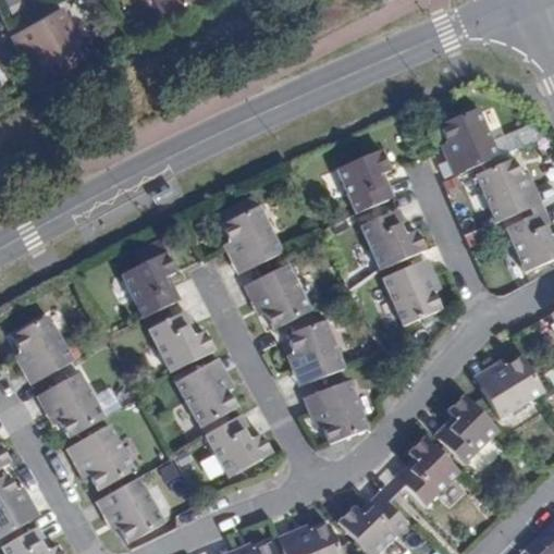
[(165,0),(171,10),(187,0),(165,0)]
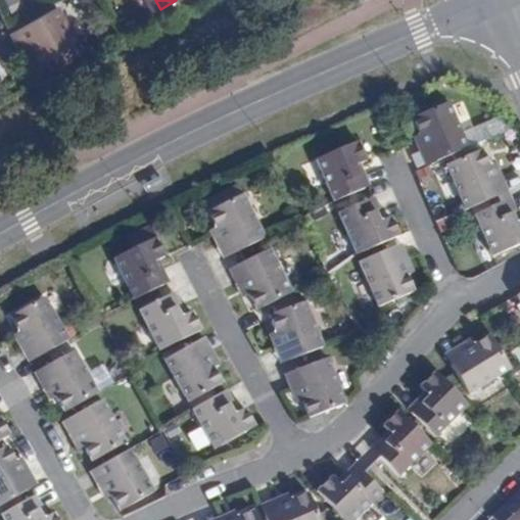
[(60,6),(15,31),(21,45),(32,40),(45,62),(80,43),(60,6)]
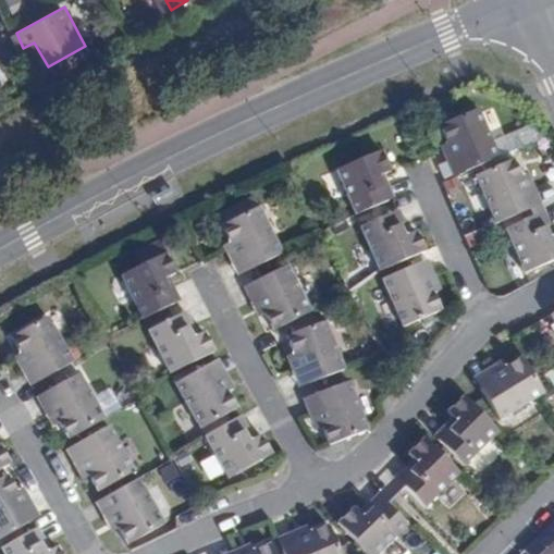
[(441,124),(448,142),(455,159),(463,157),(467,169),(500,155),(480,108),(441,124)]
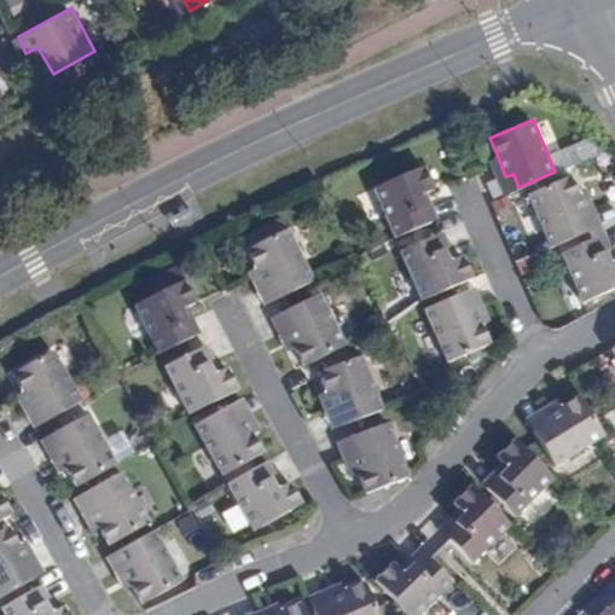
[(488,160),(497,180),(503,195),(518,187),(514,174),(505,177),(498,157),(488,160)]
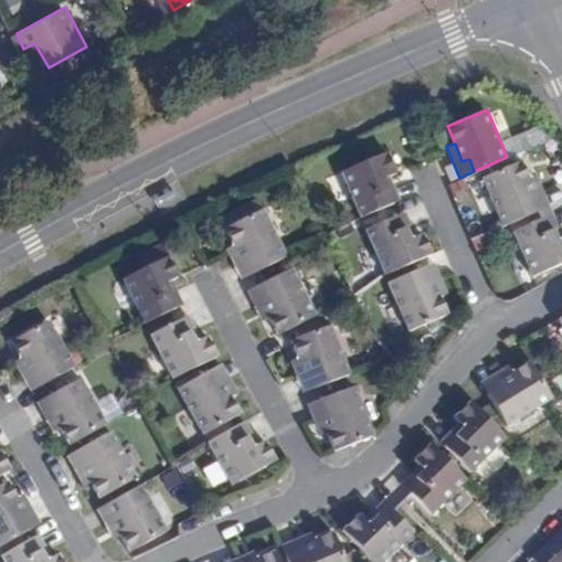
[(367,214),(401,199),(390,175),(395,172),(402,169),(393,149),(348,169),(367,214)]
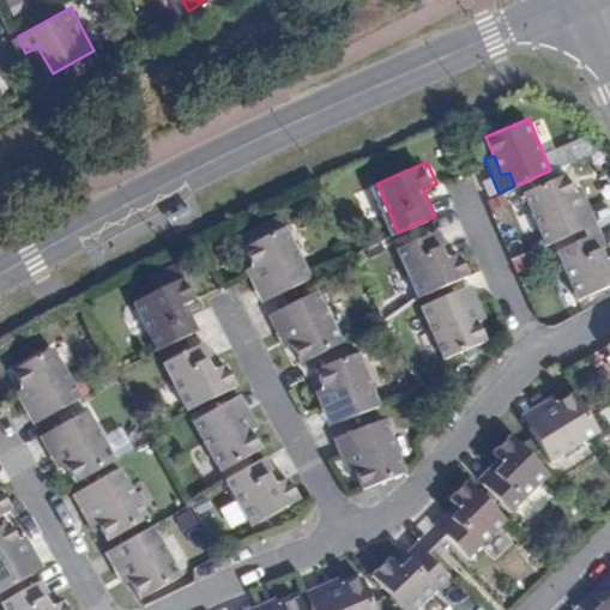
[(523,192),(544,246),(580,230),(574,216),(581,215),(574,194),(565,174),(523,192)]
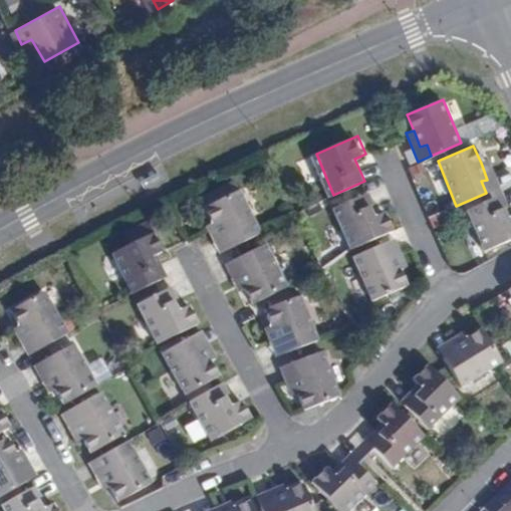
[(354,159),(364,181),(369,179),(364,168),(359,157),(354,159)]
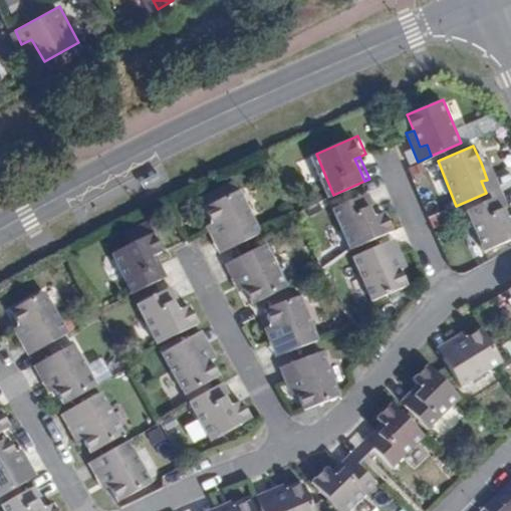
[(486,193),(499,187),(494,176),(487,161),(481,163),(487,180),(481,181),(486,193)]
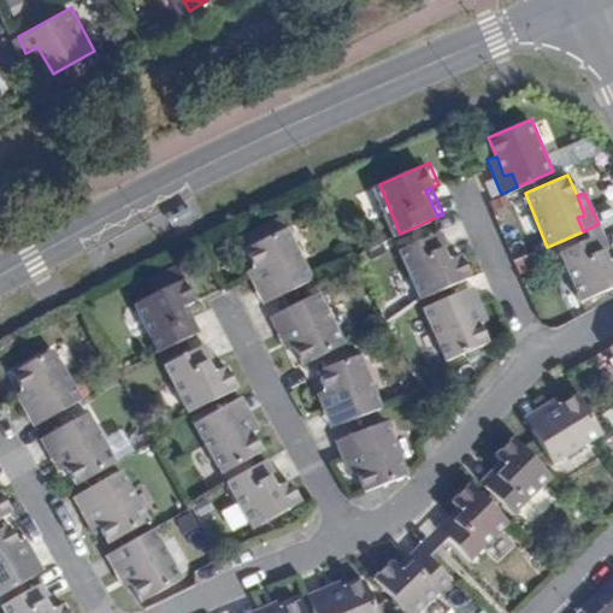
[(595,236),(602,234),(599,224),(583,231),(587,240),(595,236)]
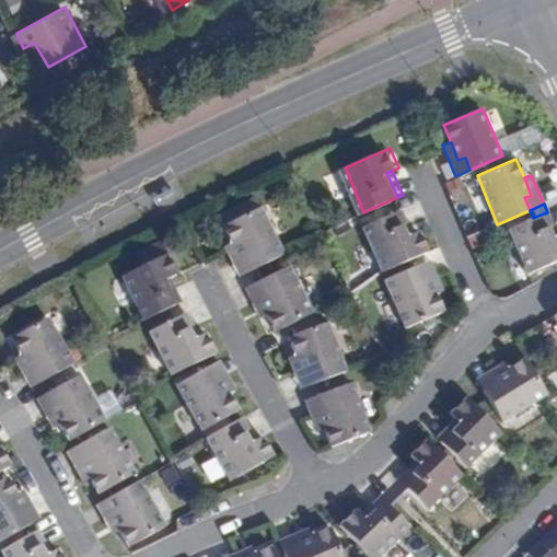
[(253,269),(286,253),(262,206),(224,224),(232,242),(240,257),(246,254),(253,269)]
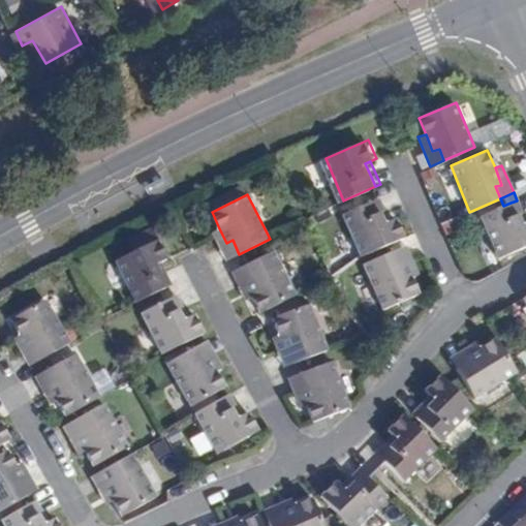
[(388,220),(394,217),(390,207),(384,195),(379,197),(388,220)]
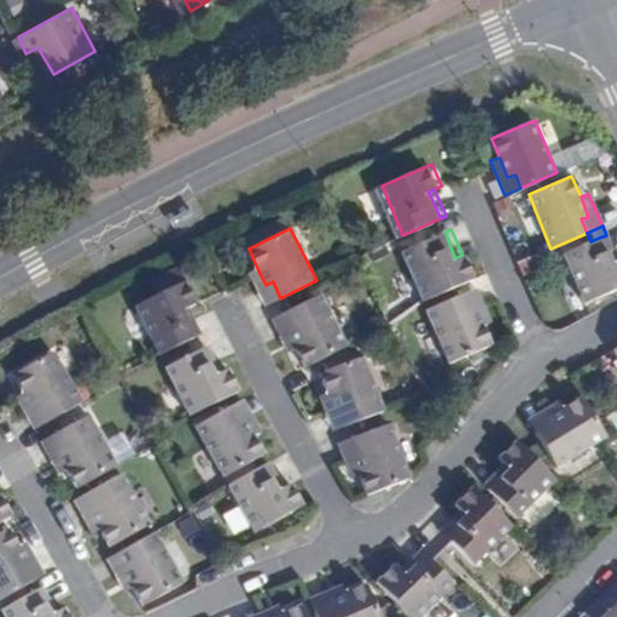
[(426,300),(480,275),(469,251),(462,255),(455,258),(445,232),(407,249),(426,300)]
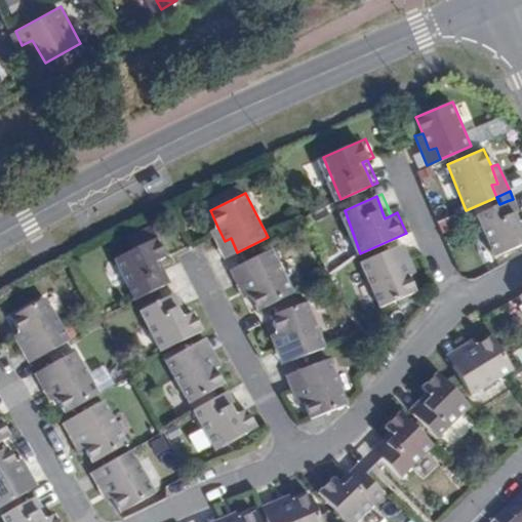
[(519,212),(513,199),(507,201),(517,226),(521,224),(521,217),(519,212)]
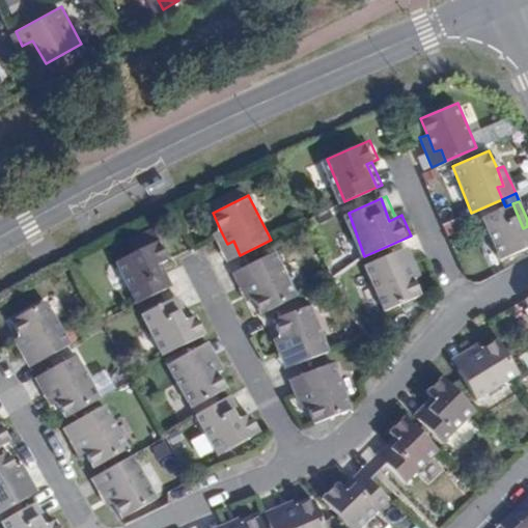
[(523,228),(512,203),(505,206),(481,217),(501,260),(527,249),(527,226),(523,228)]
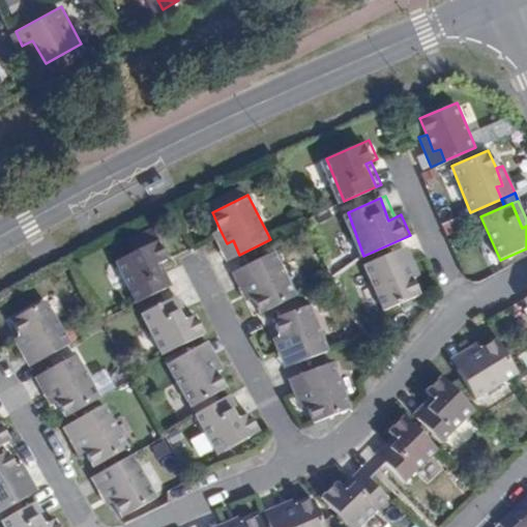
[(117,259),(138,301),(169,286),(158,264),(164,261),(170,258),(153,226),(130,237),(136,250),(117,259)]
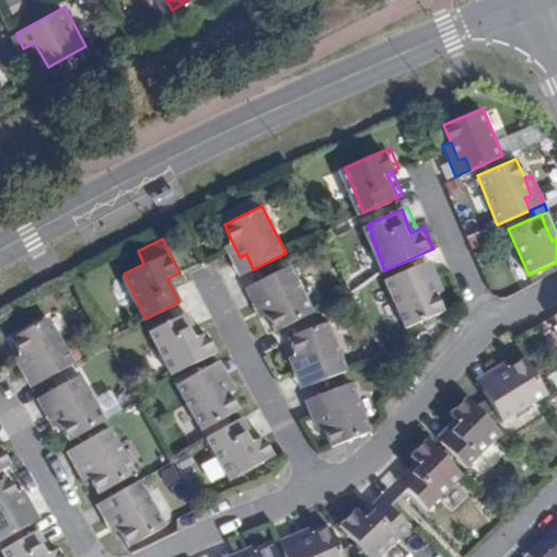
[(240,257),(232,242),(224,245),(233,262),(240,276),(253,269),(246,254),(240,257)]
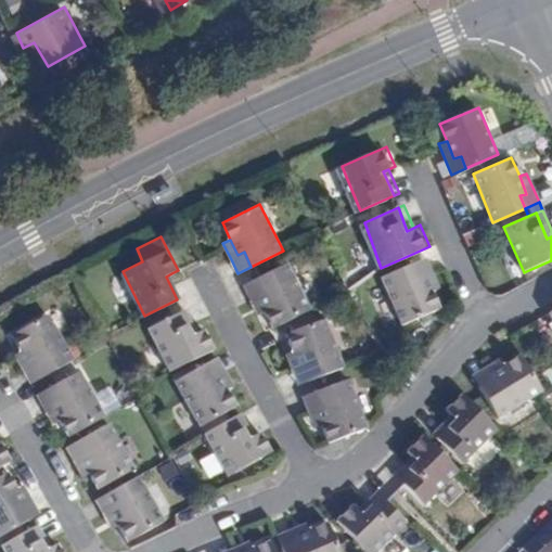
[(435,268),(443,284),(449,282),(441,265),(436,253),(429,255),(435,268)]
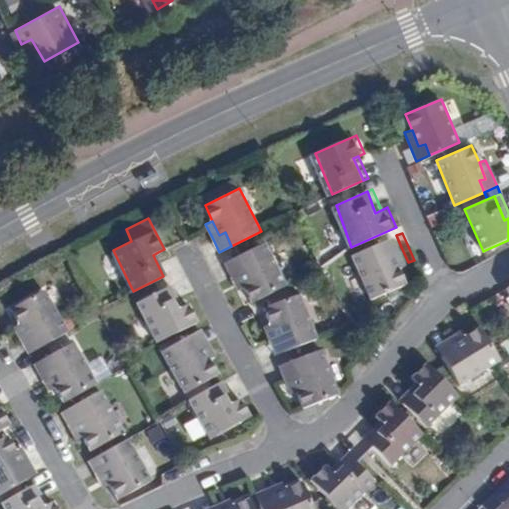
[(391,238),(359,252),(378,295),(416,280),(408,262),(401,247),(396,250),(391,238)]
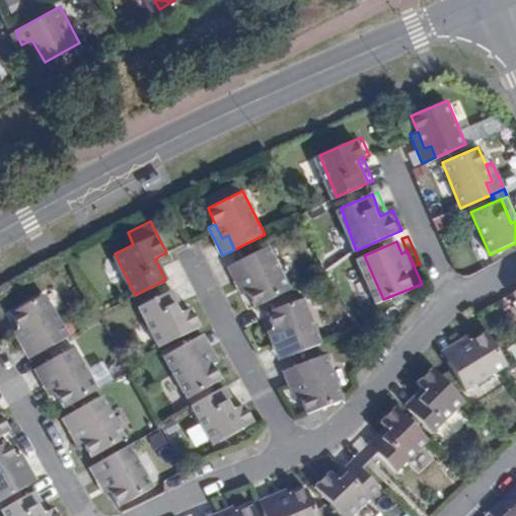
[(255,306),(291,288),(271,245),(239,260),(244,270),(245,272),(240,274),(248,289),(255,306)]
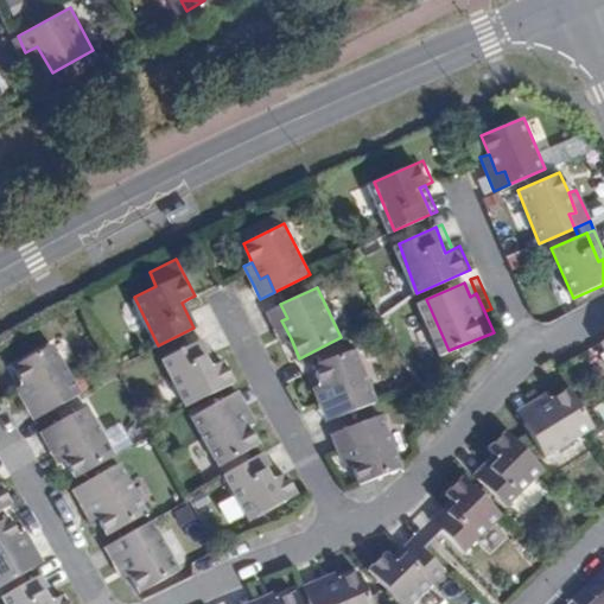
[(182,303),(194,328),(201,324),(195,312),(188,299),(182,303)]
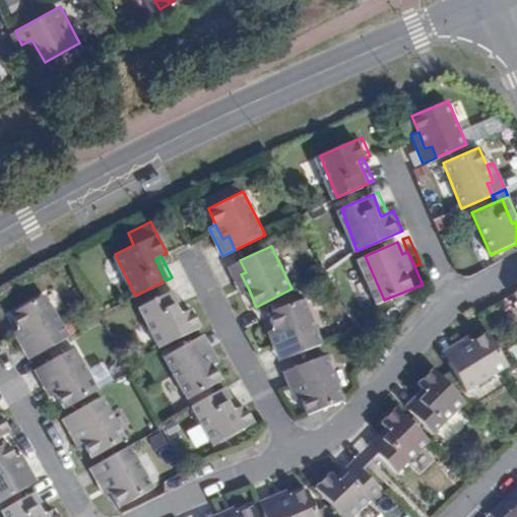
[(241,294),(249,289),(241,274),(246,272),(245,270),(240,260),(228,266),(236,281),(241,294)]
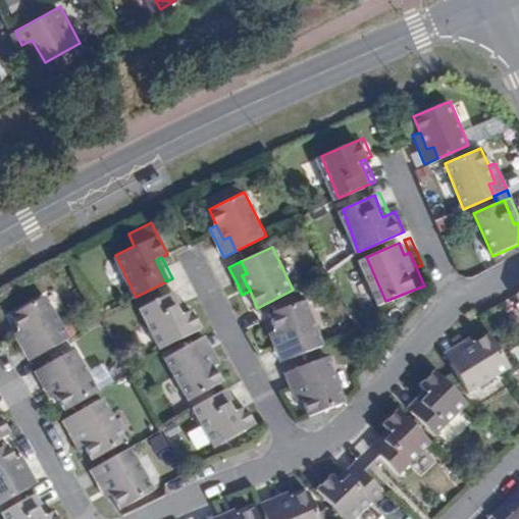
[(183,313),(188,311),(183,299),(177,289),(171,292),(183,313)]
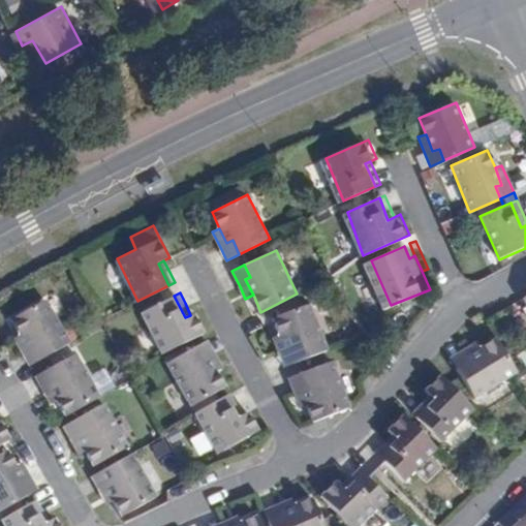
[(174,296),(142,311),(162,353),(206,332),(196,311),(190,315),(185,317),(174,296)]
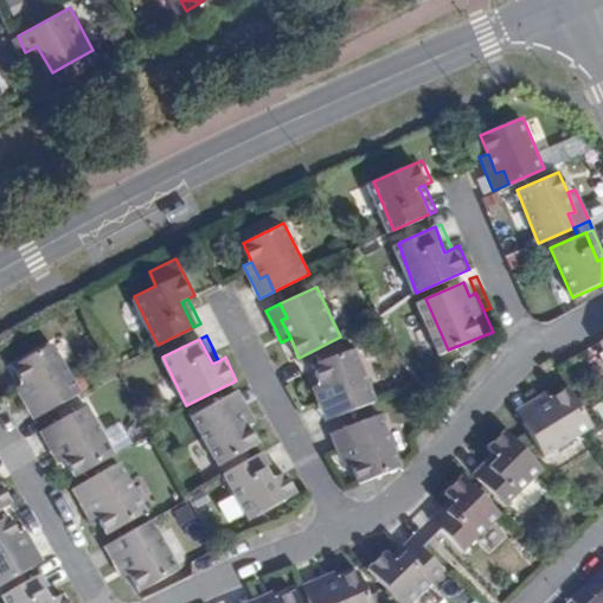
[(40,397),(47,411),(53,408),(84,390),(56,342),(15,365),(24,380),(33,398),(40,397)]
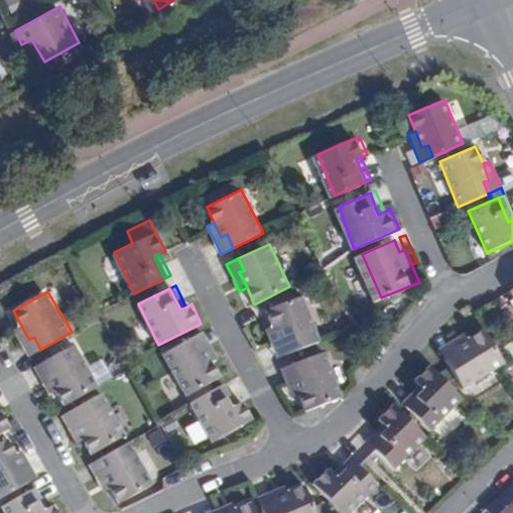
[(290,352),(321,341),(304,297),(269,309),(275,327),(281,341),(285,340),(290,352)]
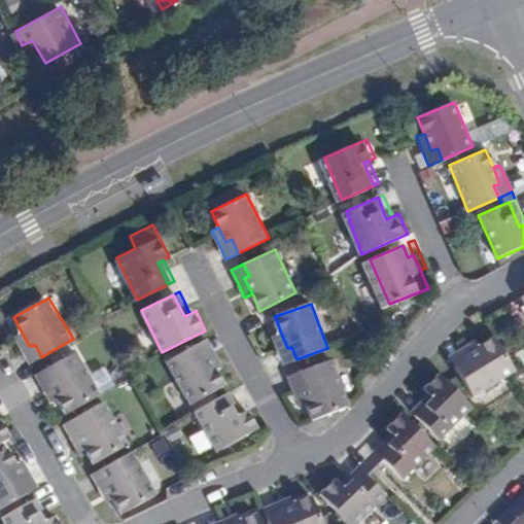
[(27,355),(31,362),(41,357),(35,345),(29,346),(21,330),(14,334),(27,355)]
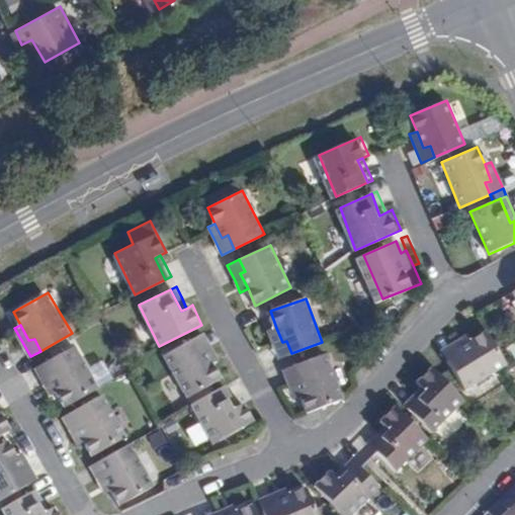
[(274,345),(279,358),(291,353),(286,341),(282,342),(276,328),(269,331),(274,345)]
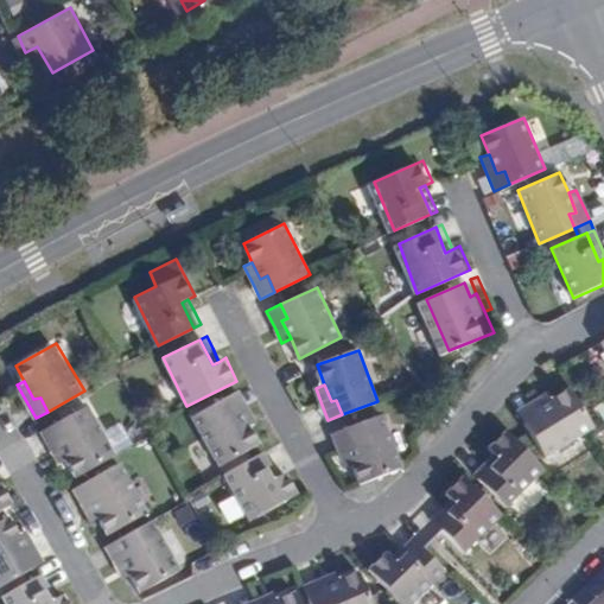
[(546,456),(598,428),(587,412),(573,389),(555,400),(538,408),(540,415),(527,423),(546,456)]
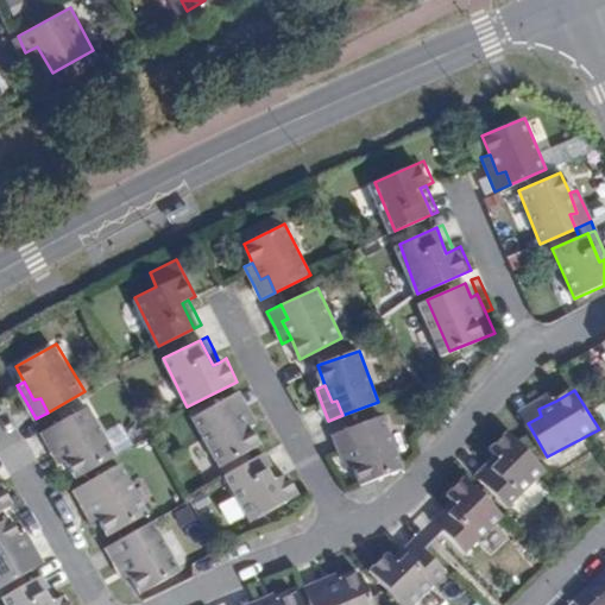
[(520,409),(528,423),(541,416),(539,409),(556,401),(552,392),(539,398),(520,409)]
